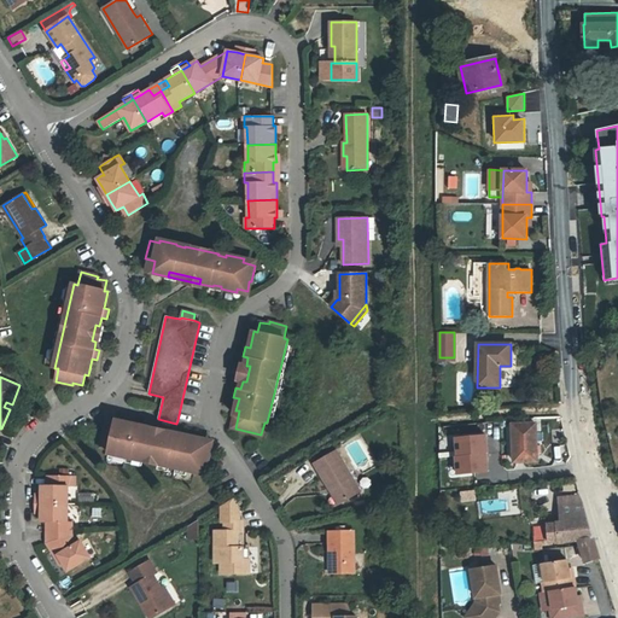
[(175,433),(164,431),(164,435),(141,430),(133,427),(134,424),(108,419),(101,448),(110,449),(110,454),(193,472),(194,468),(207,471),(210,454),(208,454),(210,444),(200,442),(200,438),(184,435),(182,438),(174,437),(175,433)]
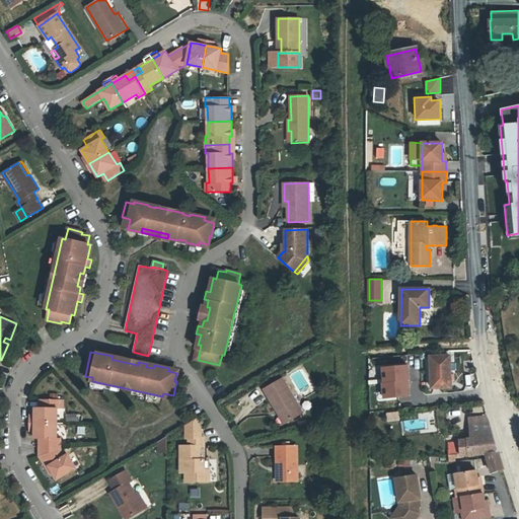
[(451,387),(450,356),(437,356),(431,357),(432,388),(451,387)]
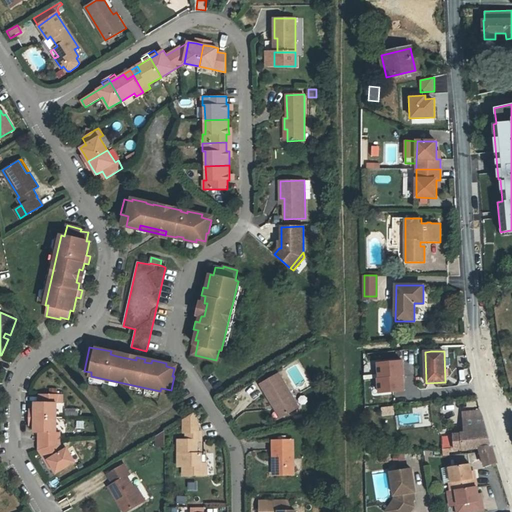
[(404,359),(377,361),(378,376),(405,374),(404,359)]
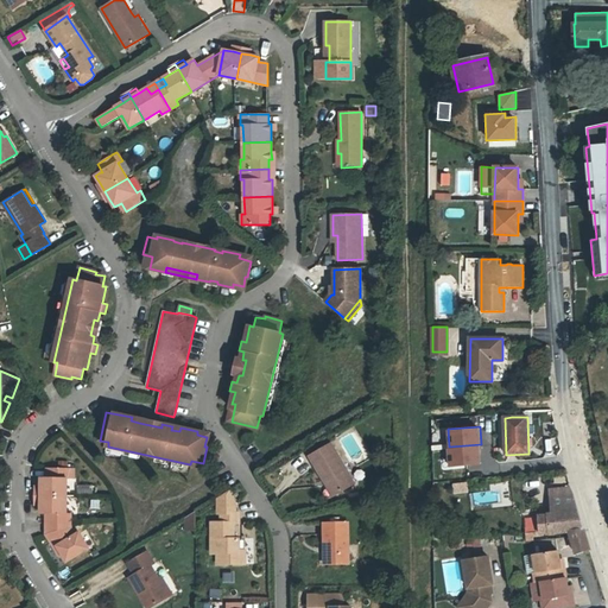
[(310,456),(324,480),(328,476),(339,493),(355,483),(331,444),(310,456)]
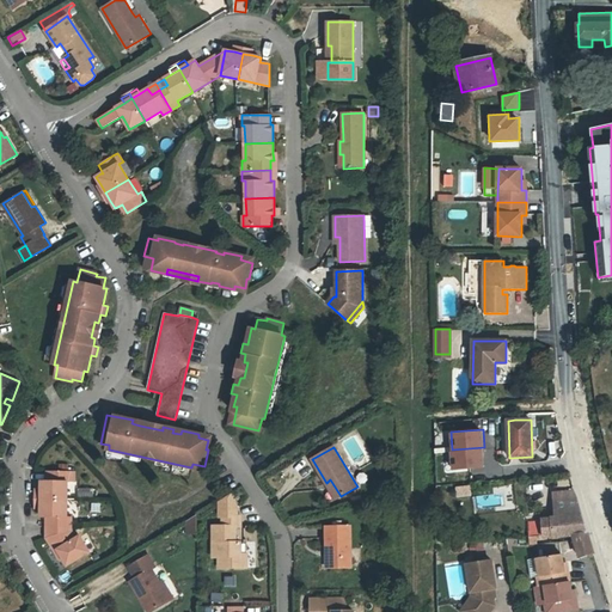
[(451,450),(452,469),(485,466),(484,447),(452,450),(451,450)]
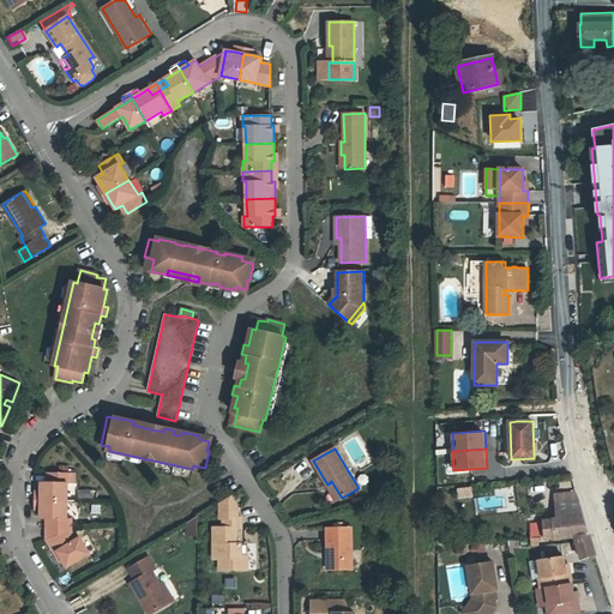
[(42,491),(42,500),(67,500),(67,483),(72,483),(72,473),(49,473),(49,482),(47,482),(42,482),(42,491)]
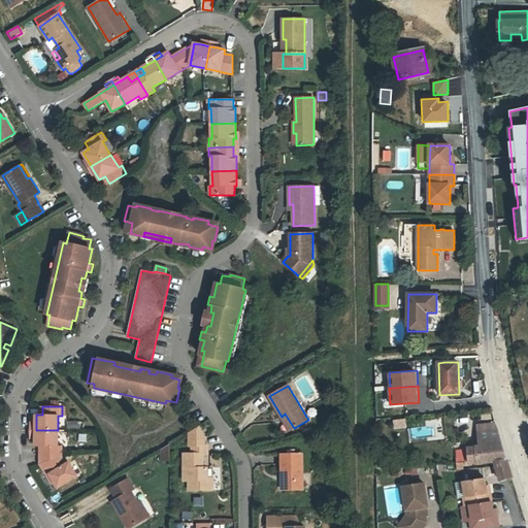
[(285,414),(282,417),(290,431),(294,428),(285,414)]
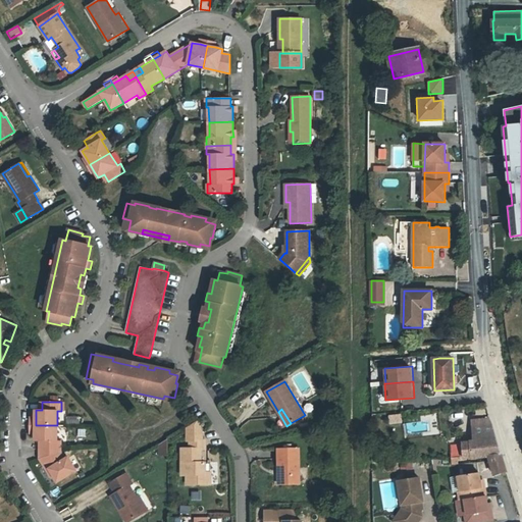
[(429,419),(428,409),(417,410),(418,420),(429,419)]
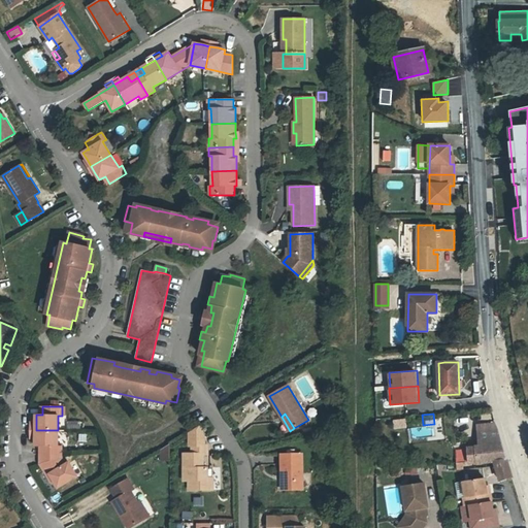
[(393,430),(405,428),(403,418),(391,420),(393,430)]
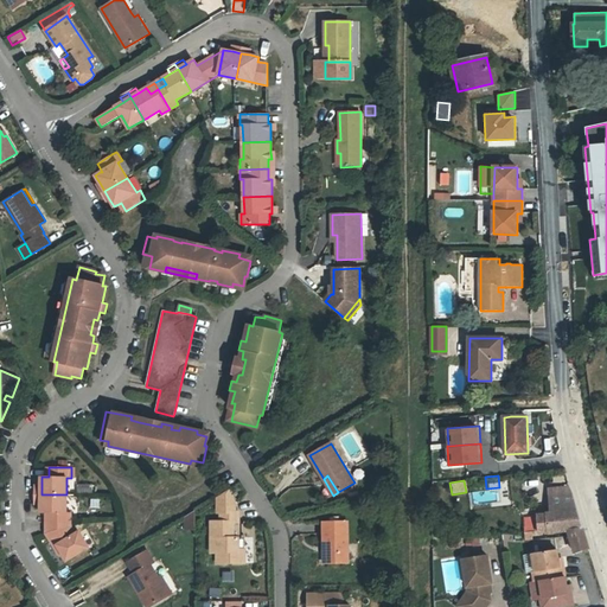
[(550,487),(551,497),(573,496),(570,485),(550,487)]
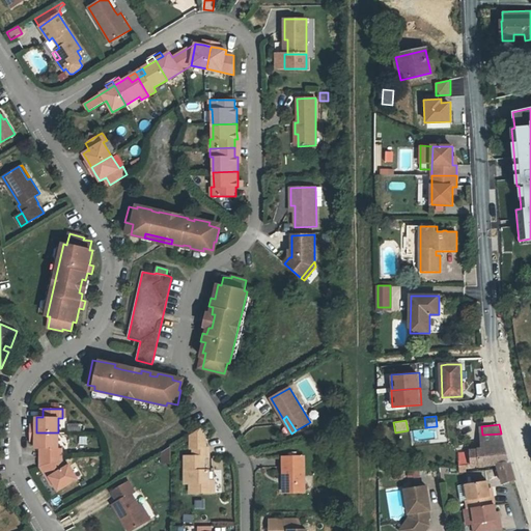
[(200,428),(191,435),(191,448),(193,448),(193,456),(185,456),(185,483),(190,483),(190,493),(215,493),(214,481),(208,481),(208,470),(204,470),(204,456),(208,456),(208,448),(205,448),(205,440),(200,428)]
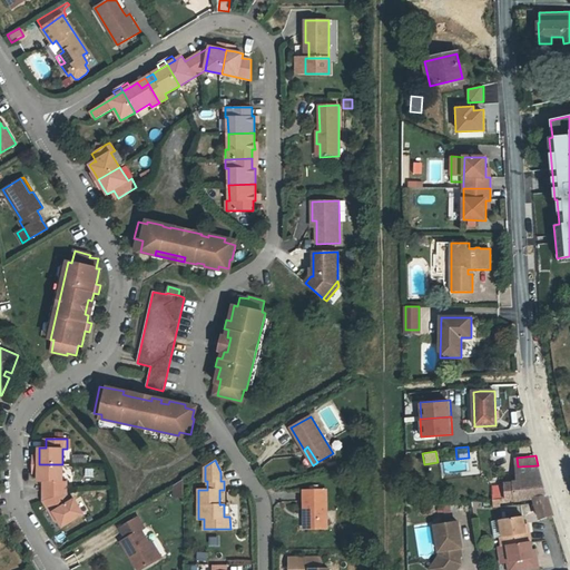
[(46,500),(67,494),(67,481),(62,481),(62,464),(39,464),(38,473),(38,482),(43,482),(46,482),(46,500)]
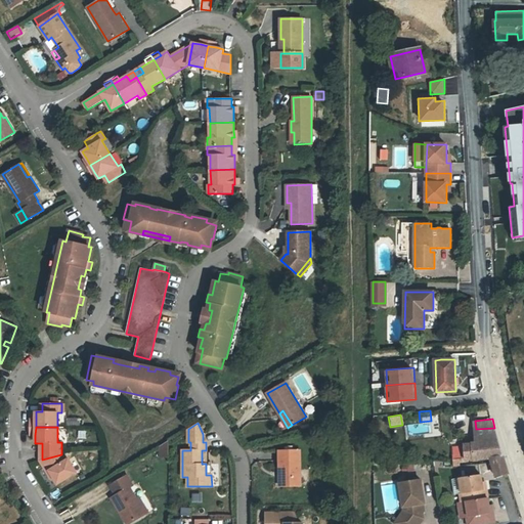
[(473,460),(490,457),(503,455),(494,428),(476,429),(474,430),(476,443),(465,445),(466,459),(473,459),(473,460)]
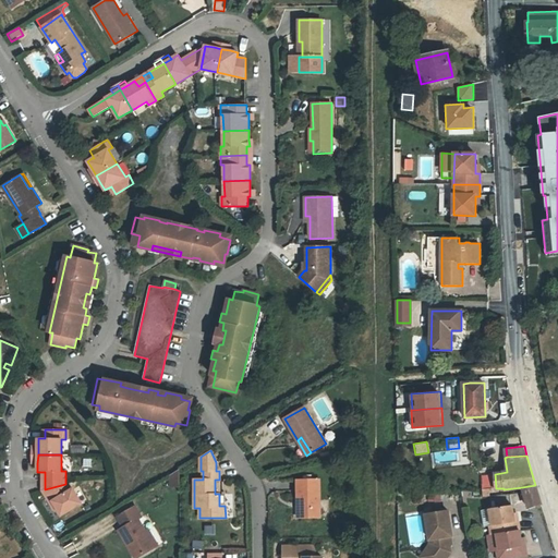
[(476,461),(480,492),(496,489),(496,488),(495,474),(507,472),(505,458),(476,461)]
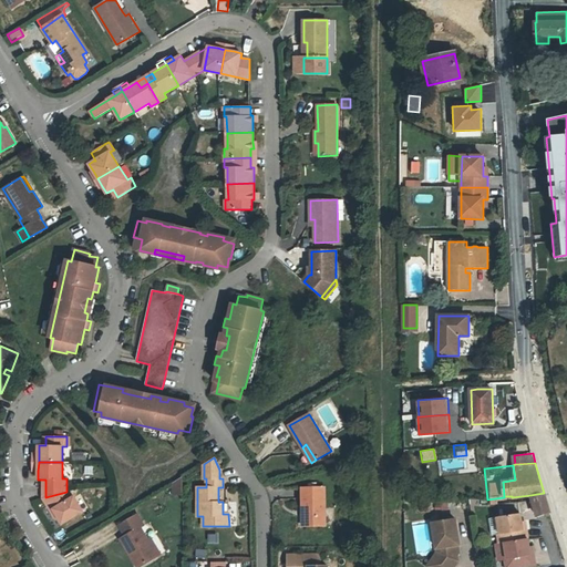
[(183,494),(182,477),(173,483),(173,494),(183,494)]
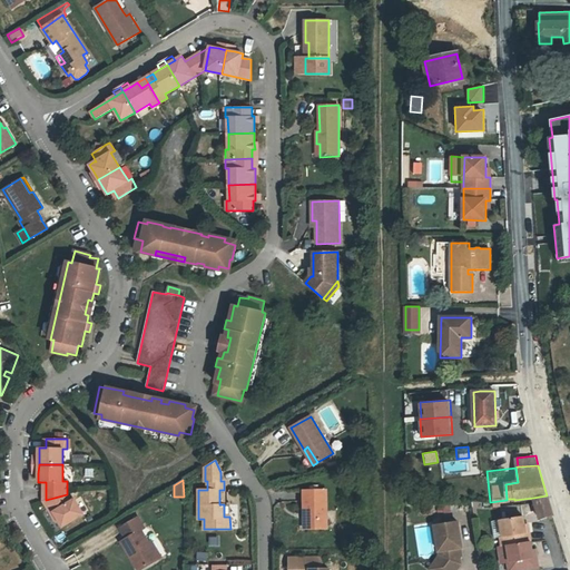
[(326,490),(318,490),(310,490),(304,490),(304,529),(327,529),(326,490)]
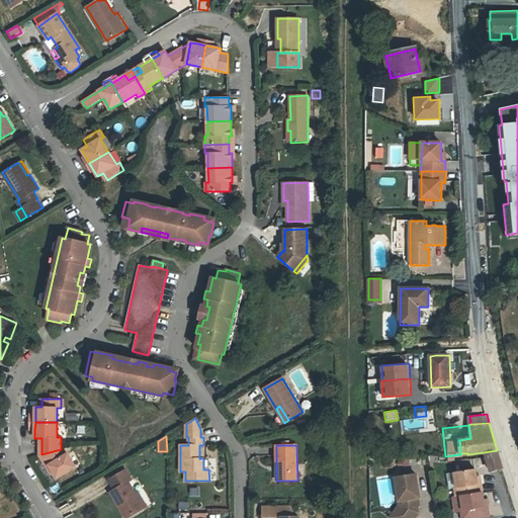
[(61,449),(41,454),(48,466),(50,465),(53,471),(57,479),(76,467),(68,453),(65,455),(61,449)]
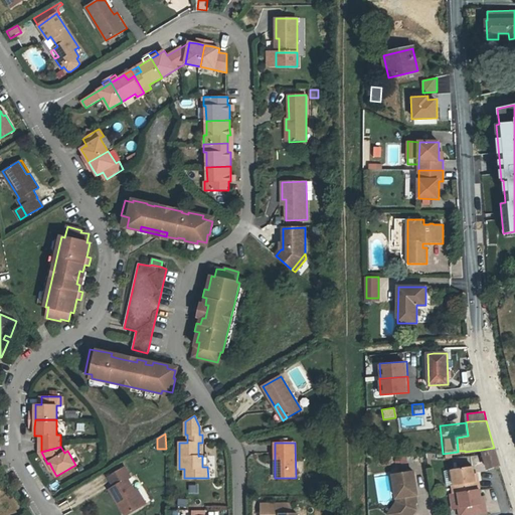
[(488,470),(500,466),(494,448),(482,450),(484,455),(488,470)]
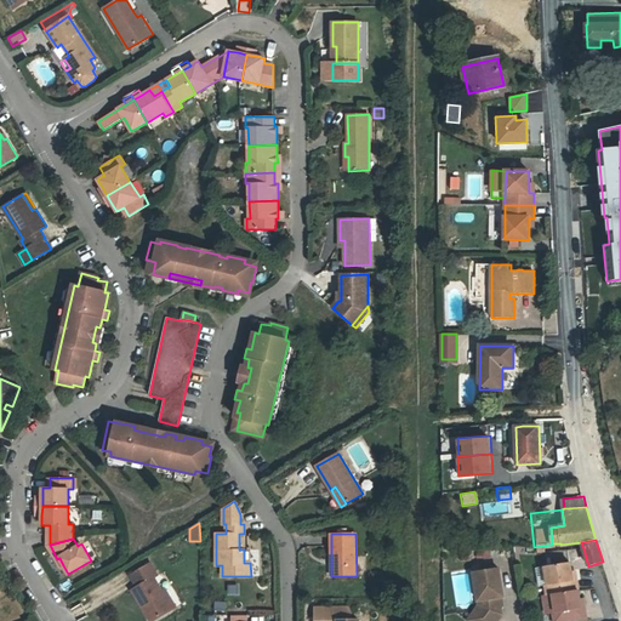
[(57,559),(50,545),(47,546),(60,567),(63,565),(60,558),(57,559)]
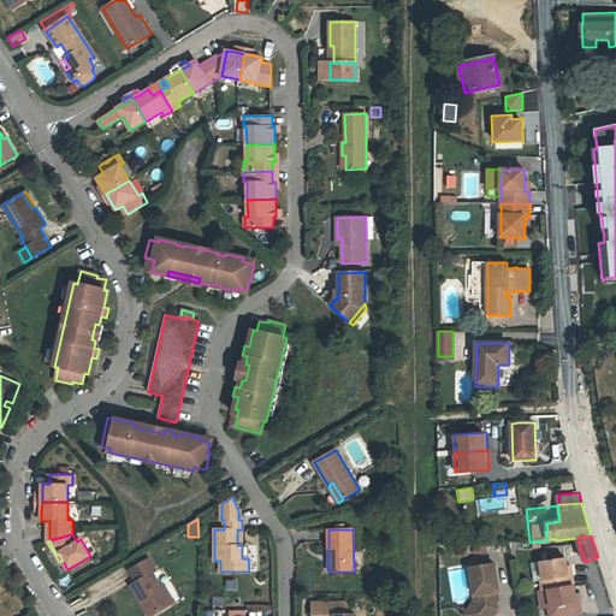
[(456,546),(458,557),(467,556),(465,545),(456,546)]
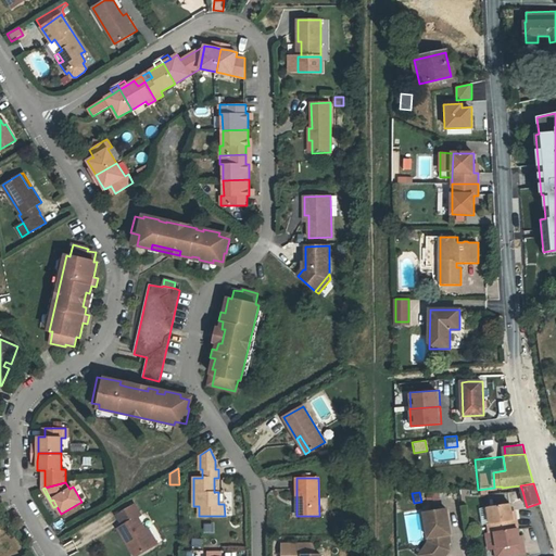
[(490,532),(517,528),(516,519),(513,519),(512,512),(510,504),(488,507),(490,523),(488,523),(490,532)]
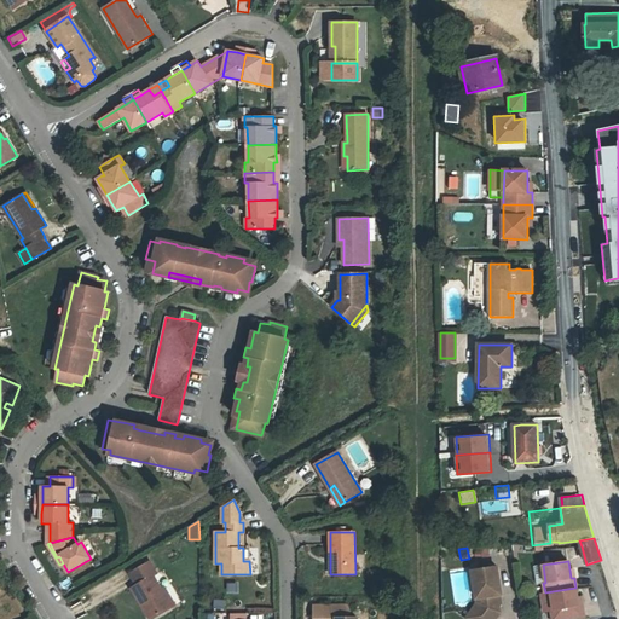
[(149,618),(151,618),(172,608),(161,589),(154,576),(157,574),(150,562),(129,573),(137,585),(132,588),(149,618)]
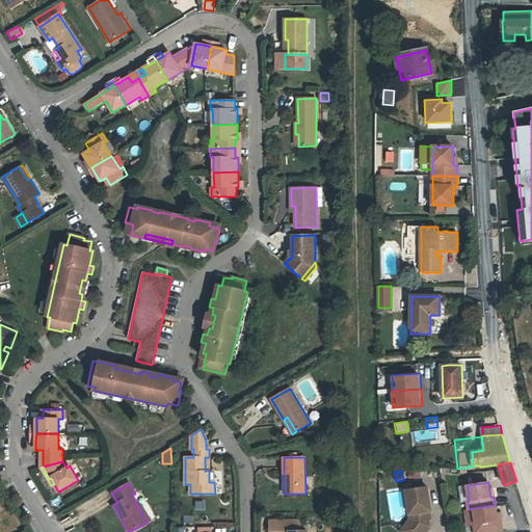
[(425,531),(430,526),(428,519),(427,511),(429,511),(430,510),(427,487),(405,490),(409,519),(406,524),(413,528),(409,531),(425,531)]
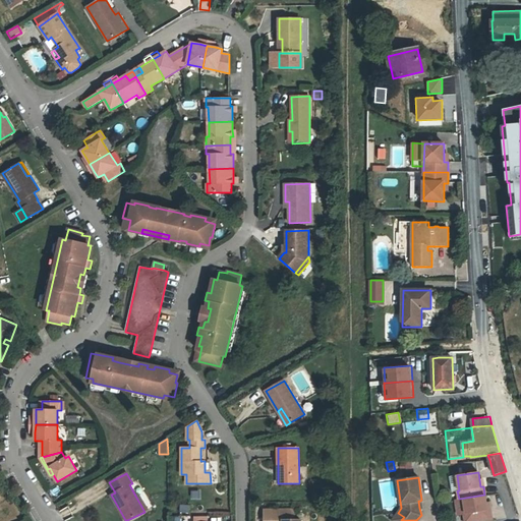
[(137,495),(135,496),(145,512),(147,510),(137,495)]
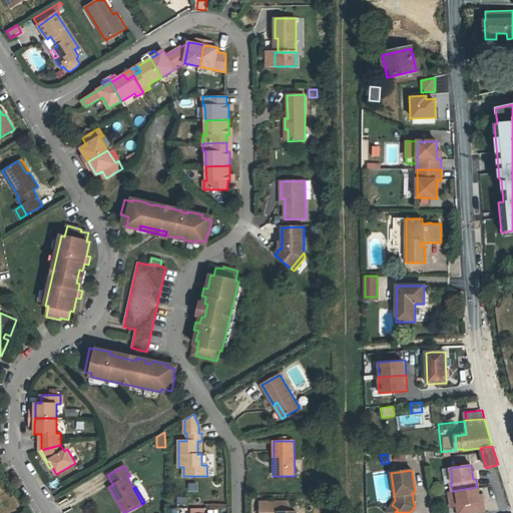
[(457,507),(458,512),(478,512),(484,512),(483,502),(480,502),(479,495),(477,487),(452,491),(449,492),(451,508),(457,507)]
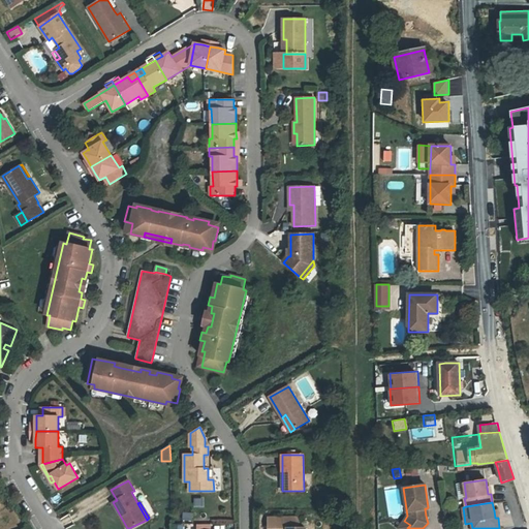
[(182,511),(181,520),(190,521),(191,512),(182,511)]
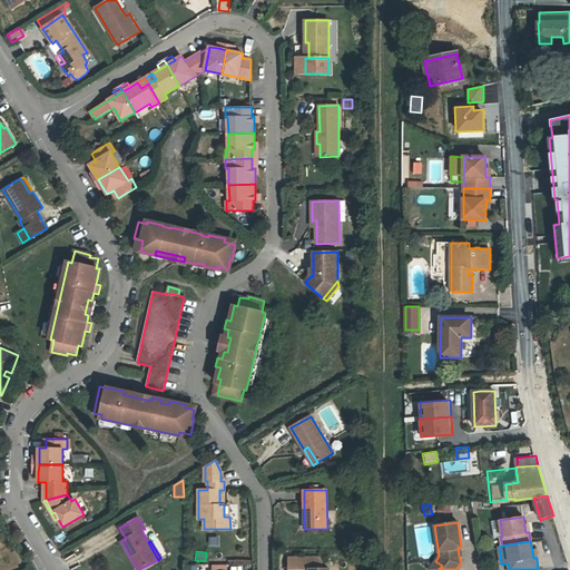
[(328,569),(330,569),(322,569),(322,558),(290,558),(290,569),(328,569)]
